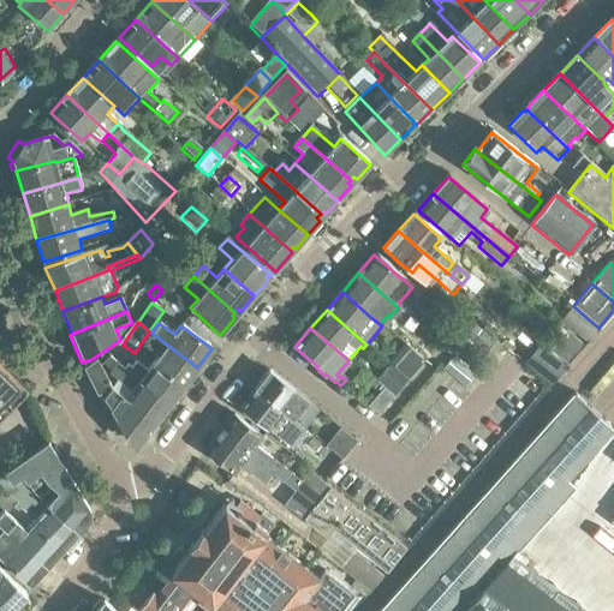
[(153,363),(183,385),(194,372),(197,367),(151,333),(145,341),(161,353),(153,363)]
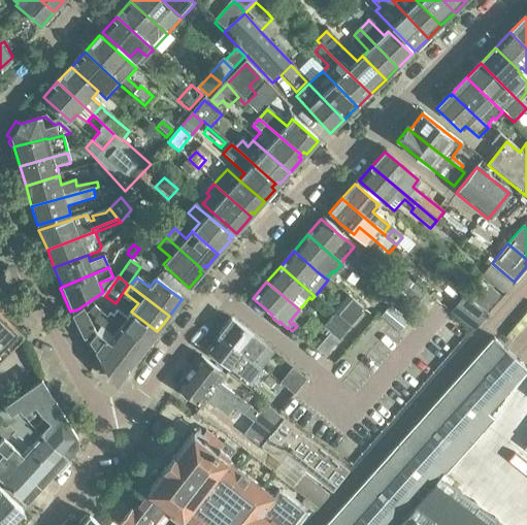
[(500,299),(487,289),(474,303),(488,315),(500,299)]
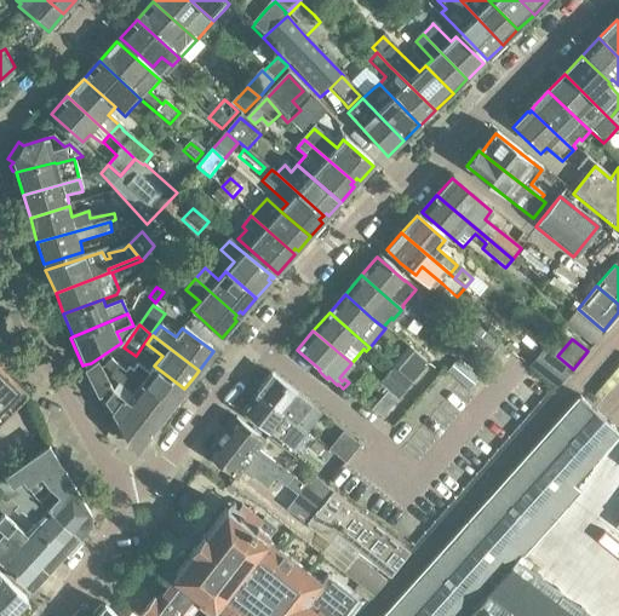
[(545,350),(531,367),(555,386),(569,369),(545,350)]
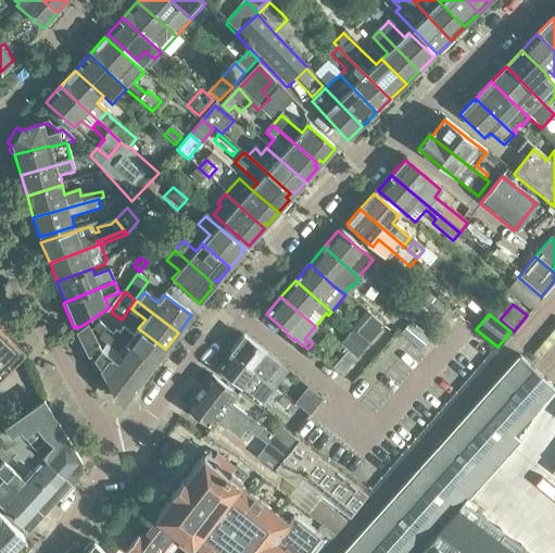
[(382,328),(368,315),(362,322),(364,324),(356,334),(368,344),(374,338),(382,328)]
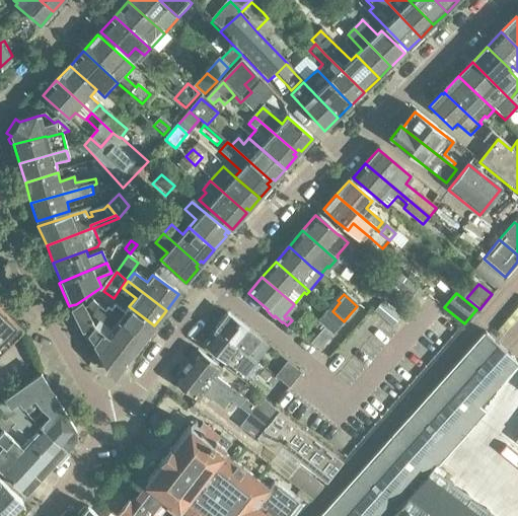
[(113,333),(107,339),(131,357),(143,341),(104,312),(103,314),(98,310),(98,309),(92,302),(86,309),(94,316),(93,318),(113,333)]
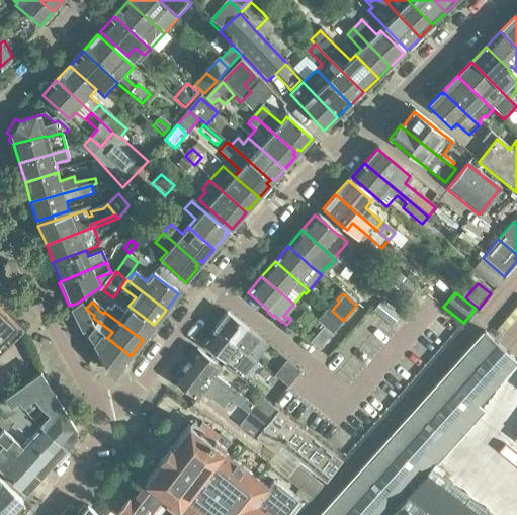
[(380,304),(373,313),(377,316),(392,327),(399,319),(380,304)]
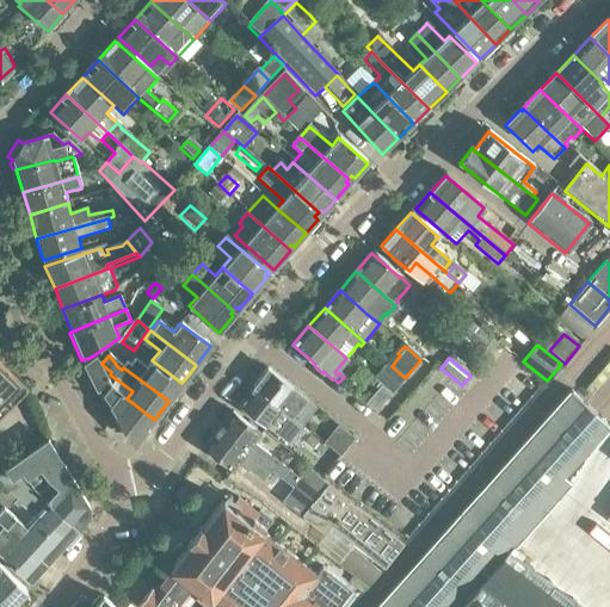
[(118,422),(121,427),(129,441),(139,441),(154,420),(127,398),(111,386),(97,360),(86,364),(84,366),(99,397),(102,396),(110,407),(109,407),(111,410),(110,412),(117,423),(118,422)]
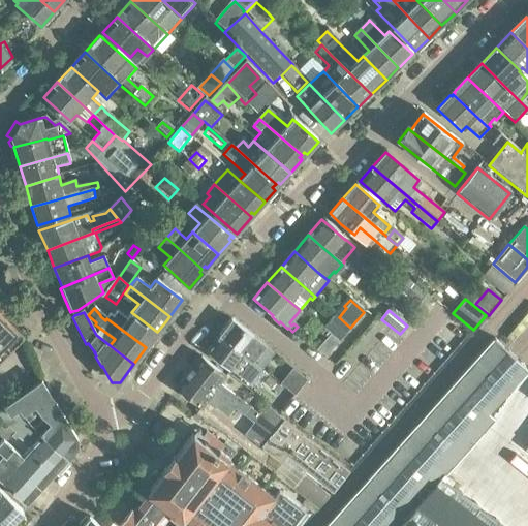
[(106,318),(146,347),(157,332),(131,312),(126,319),(116,312),(112,318),(109,316),(106,318)]
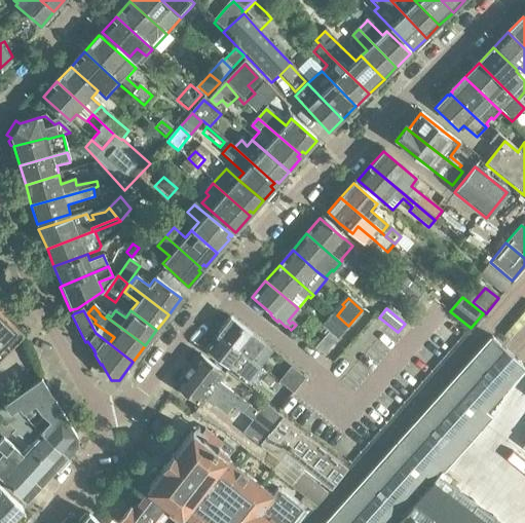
[(348,326),(337,315),(333,311),(323,327),(328,333),(336,340),(348,326)]
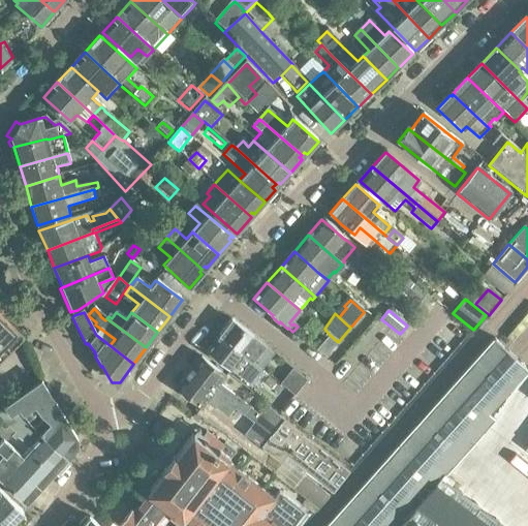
[(0,344),(2,347),(17,333),(0,316),(0,344)]
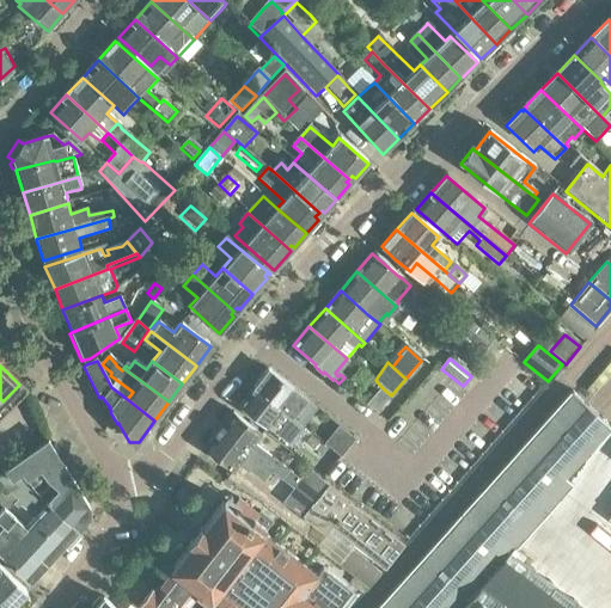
[(267,372),(252,390),(294,422),(309,404),(267,372)]
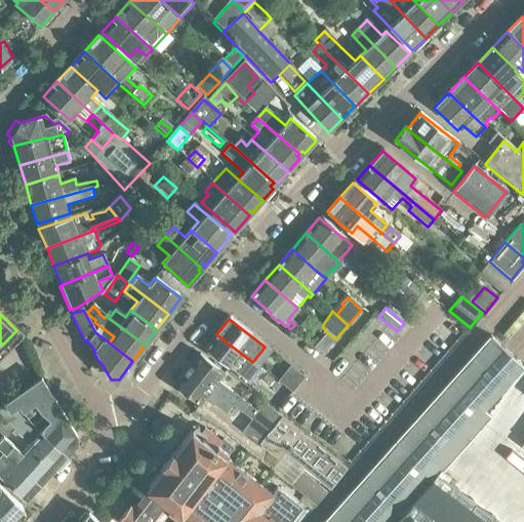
[(314,348),(322,355),(335,339),(327,332),(314,348)]
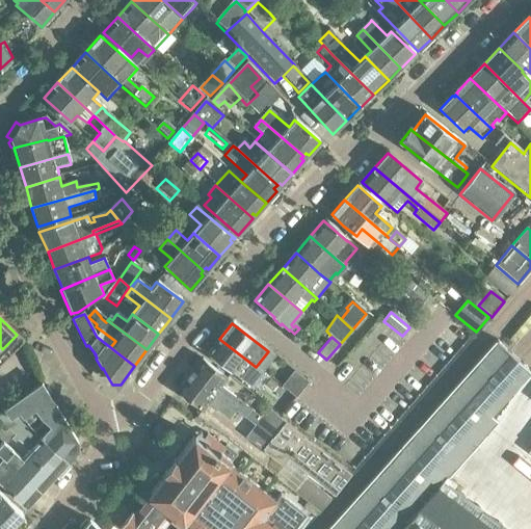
[(262,372),(256,367),(219,339),(207,354),(249,388),(262,372)]
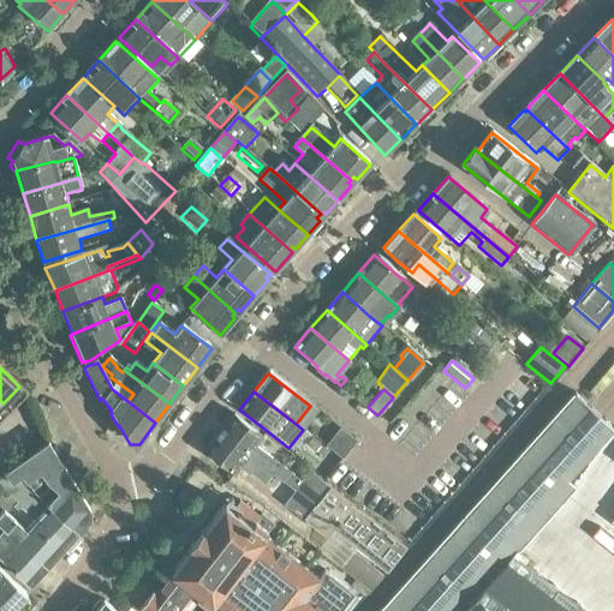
[(585,610),(513,556),(573,487),(567,483),(613,431),(612,429),(594,413),(574,395),(494,485),(492,483),(482,495),(483,496),(380,610),(585,610)]
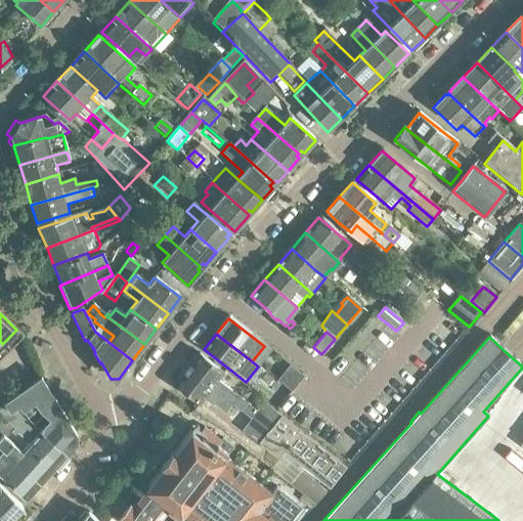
[(199,354),(186,371),(221,398),(222,396),(226,399),(224,401),(229,405),(236,396),(217,381),(218,379),(222,374),(199,354)]
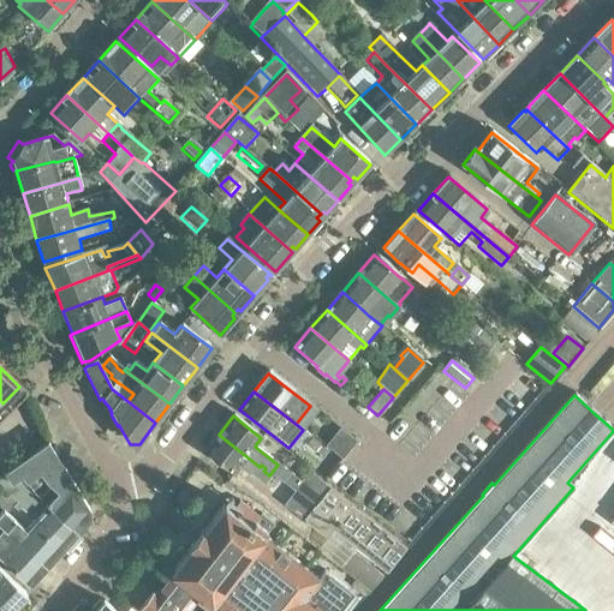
[(326,445),(343,460),(357,443),(340,429),(326,445)]
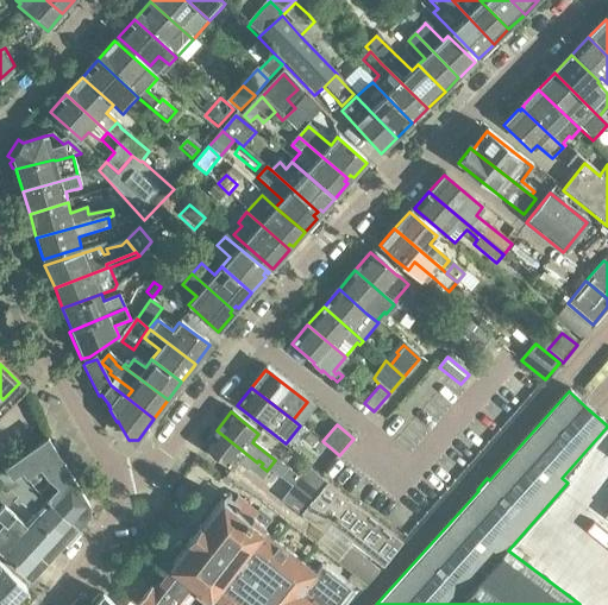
[(217,430),(202,447),(230,470),(236,461),(250,472),(254,467),(257,471),(261,466),(263,464),(258,460),(257,462),(217,430)]
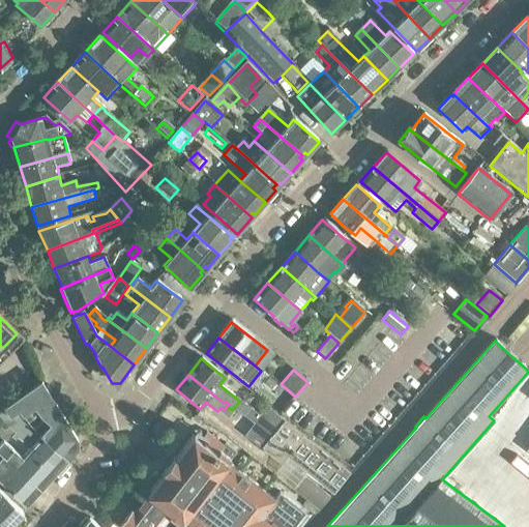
[(65,422),(40,382),(32,388),(3,409),(9,417),(18,412),(26,422),(29,428),(46,442),(65,422)]
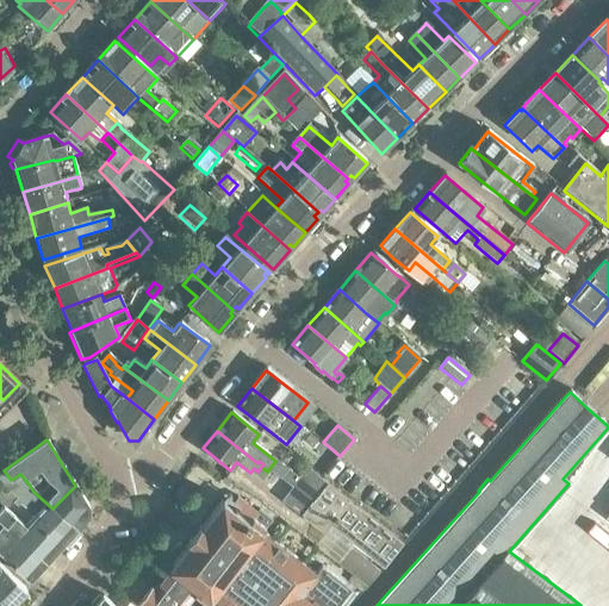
[(310,504),(325,483),(321,480),(306,468),(298,479),(275,461),(267,472),(279,480),(310,504)]
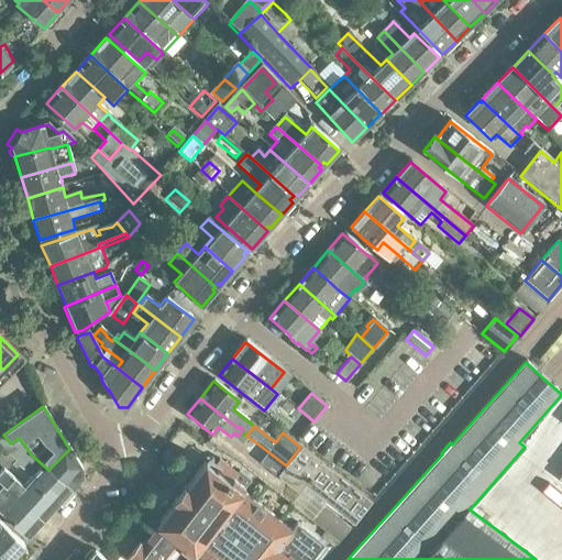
[(10,443),(3,435),(1,436),(1,435),(0,435),(0,452),(29,480),(57,505),(72,490),(48,470),(31,454),(28,449),(19,438),(10,443)]
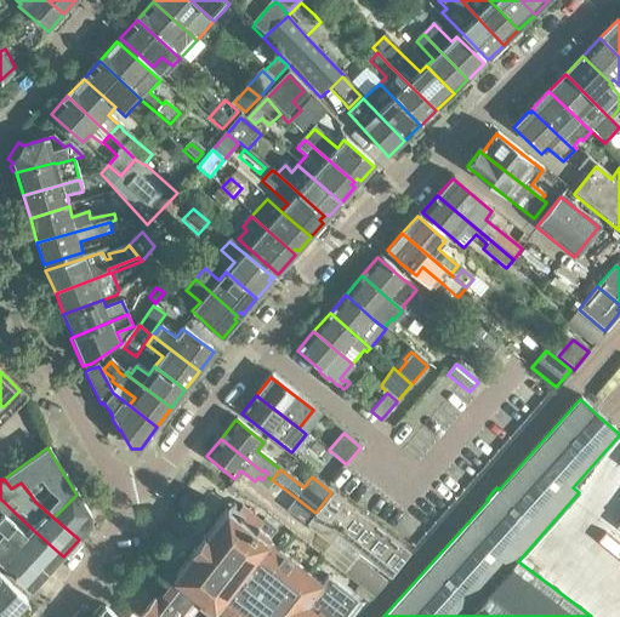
[(316,513),(305,526),(329,544),(335,537),(356,512),(354,510),(331,492),(316,513)]
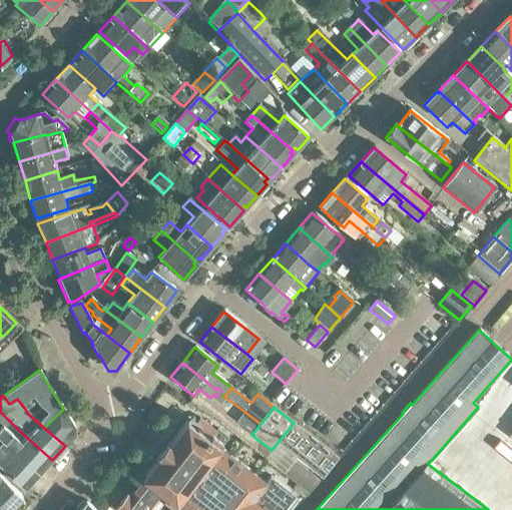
[(65,446),(66,445),(74,434),(74,428),(63,409),(44,428),(65,446)]
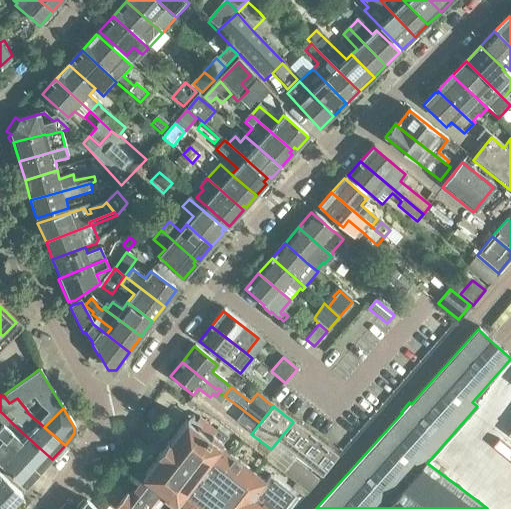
[(26,436),(0,411),(0,438),(39,473),(43,469),(46,469),(51,464),(51,461),(52,459),(26,436)]
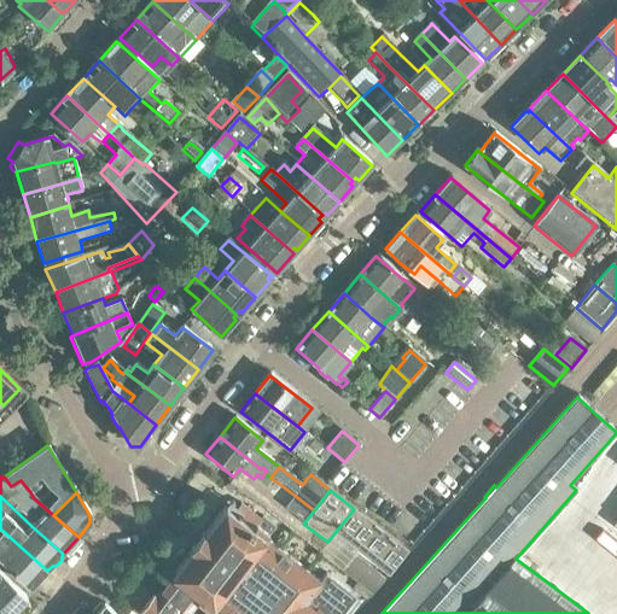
[(261,521),(240,506),(233,515),(225,508),(204,534),(203,533),(191,549),(192,550),(170,577),(173,578),(199,600),(196,603),(209,613),(211,609),(217,613),(341,613),(354,598),(324,574),(320,580),(267,539),(274,528),(263,520),(261,521)]
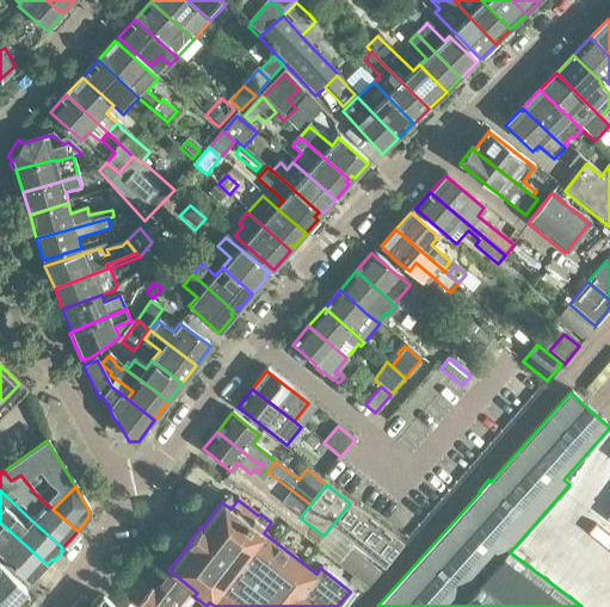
[(383,570),(402,545),(350,503),(330,528),(324,536),(315,547),(353,576),(368,588),(383,570)]
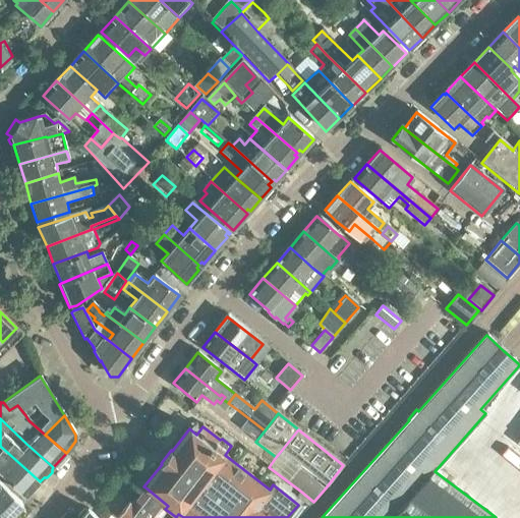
[(0,475),(25,498),(27,495),(32,495),(36,491),(36,486),(40,481),(0,446),(0,473),(1,474),(0,475)]
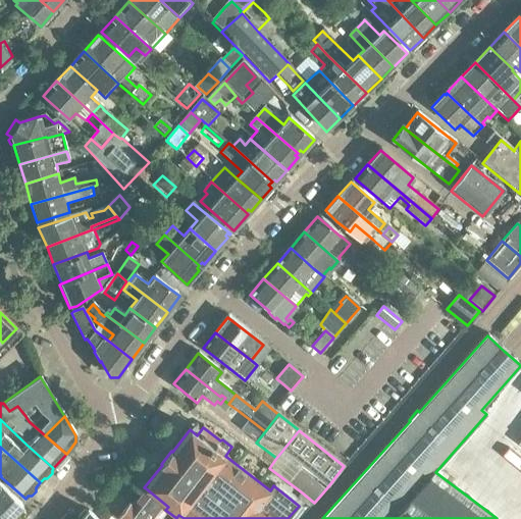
[(22,507),(19,504),(0,485),(0,512),(6,518),(12,518),(22,507)]
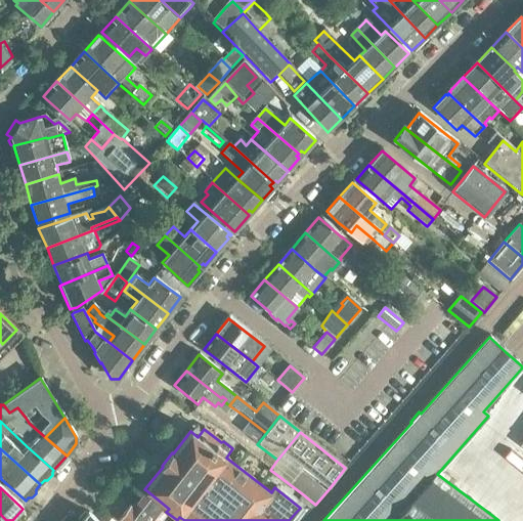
[(169,509),(146,490),(136,503),(131,508),(130,507),(120,520),(177,520),(166,512),(169,509)]
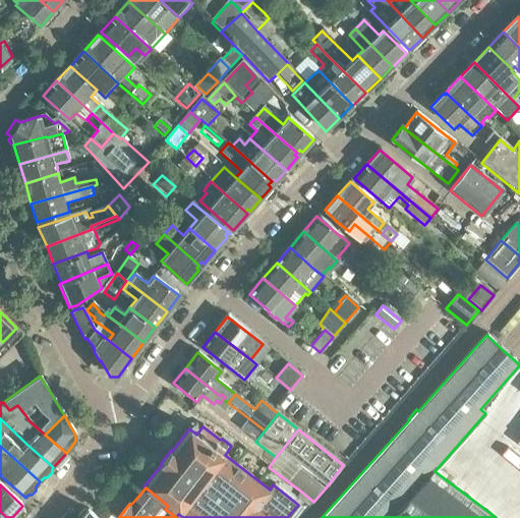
[(313,502),(301,492),(297,498),(309,507),(313,502)]
